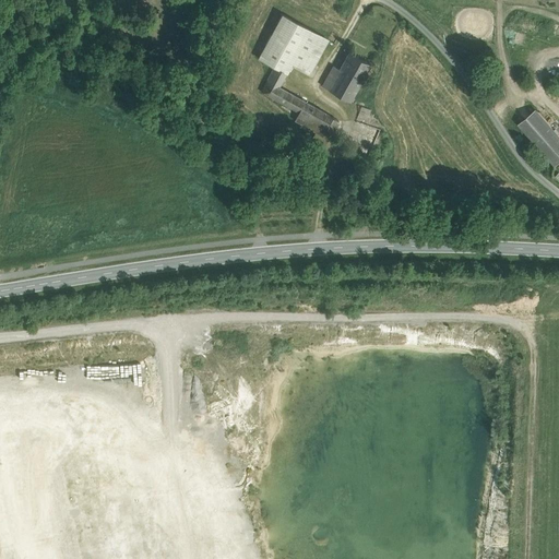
[(104,4),(97,0),(87,0),(84,6),(98,14),(104,4)]
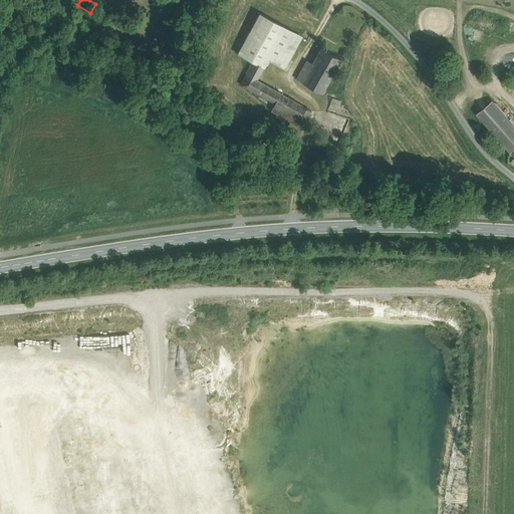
[(259,14),(238,55),(253,62),(274,22),(259,14)]
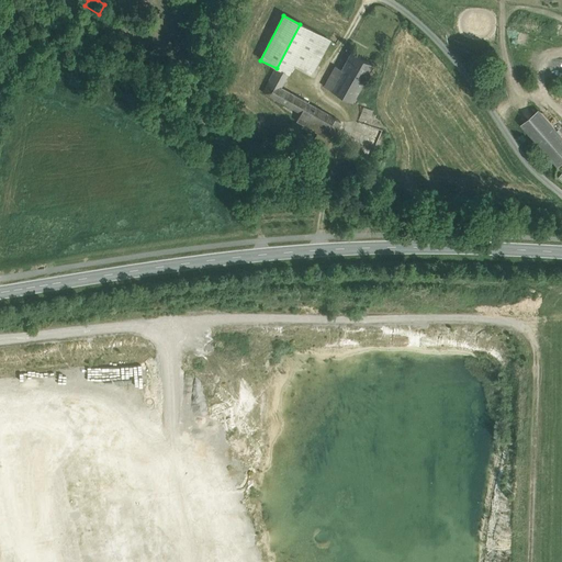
[(329,41),(300,24),(277,68),(289,75),(295,63),(313,71),(329,41)]
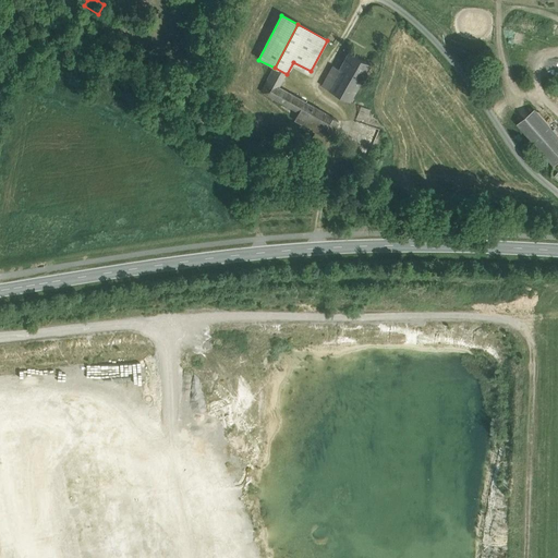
[(510,33),(509,45),(532,47),(532,35),(510,33)]
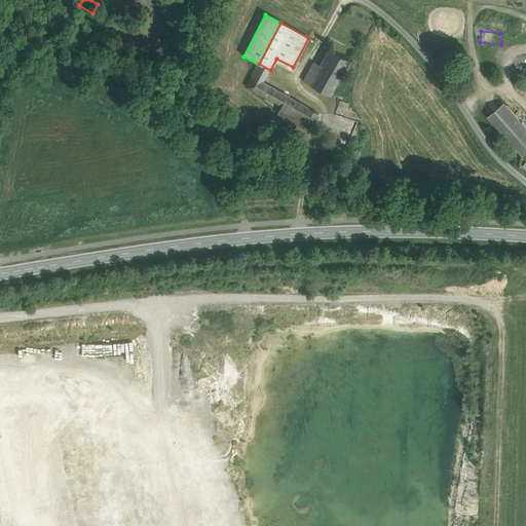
[(349,61),(329,49),(321,64),(341,75),(349,61)]
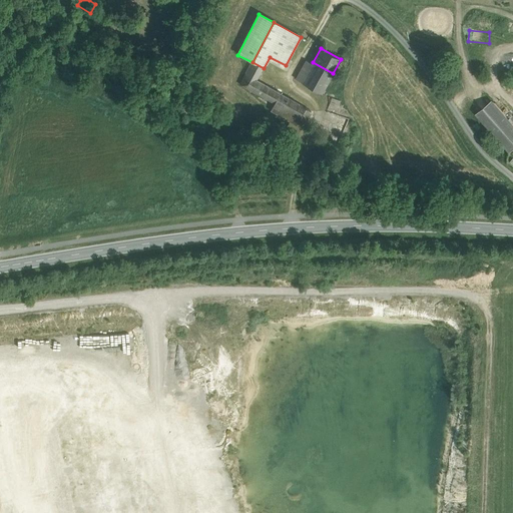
[(512,64),(512,54),(501,54),(500,64),(512,64)]
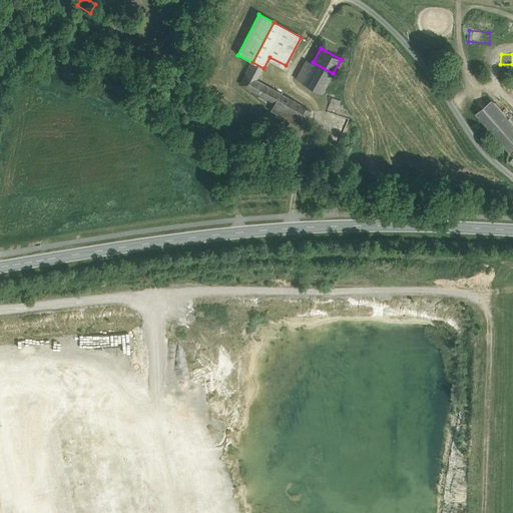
[(333,73),(313,62),(312,64),(307,61),(298,79),(302,83),(322,94),(333,73)]
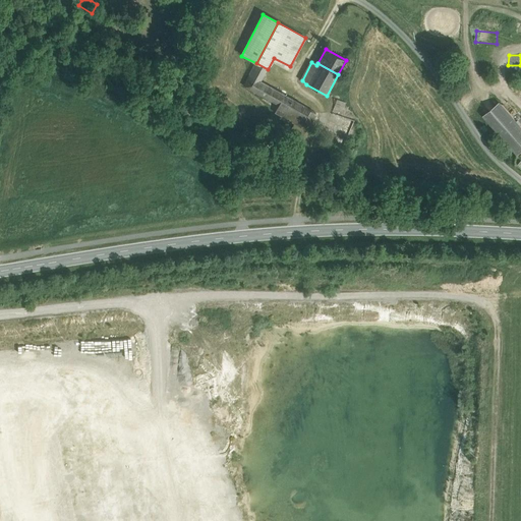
[(268,69),(256,63),(249,77),(254,80),(254,79),(261,82),(268,69)]
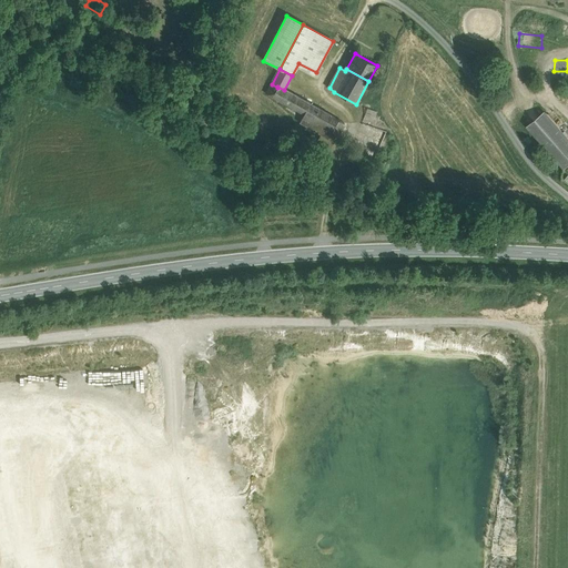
[(277,88),(272,84),(266,94),(272,98),(277,88)]
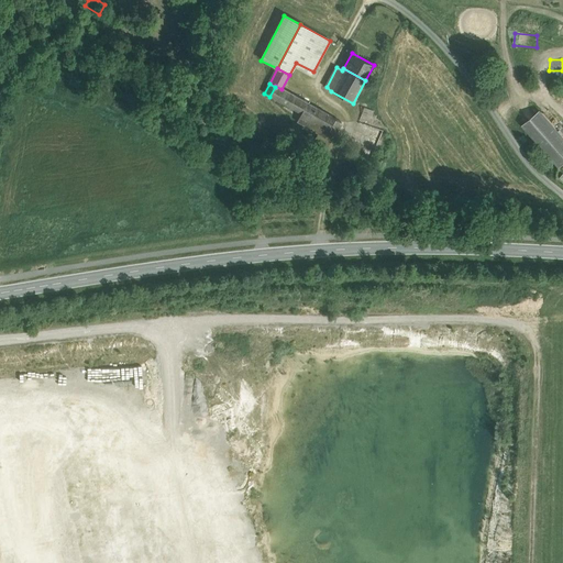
[(282,89),(275,86),(275,87),(269,97),(310,119),(316,108),(282,89)]
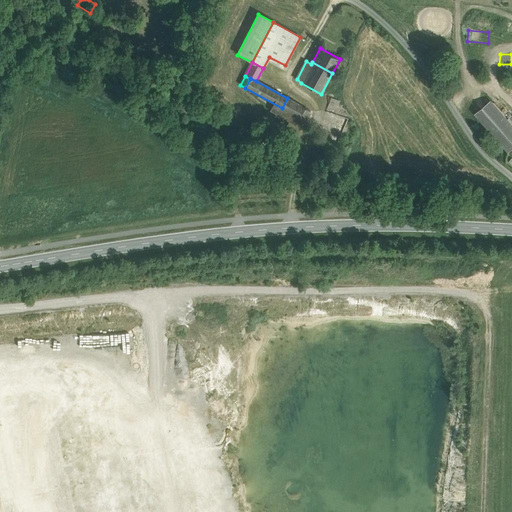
[(298,105),(287,98),(282,108),(278,115),(289,121),(298,105)]
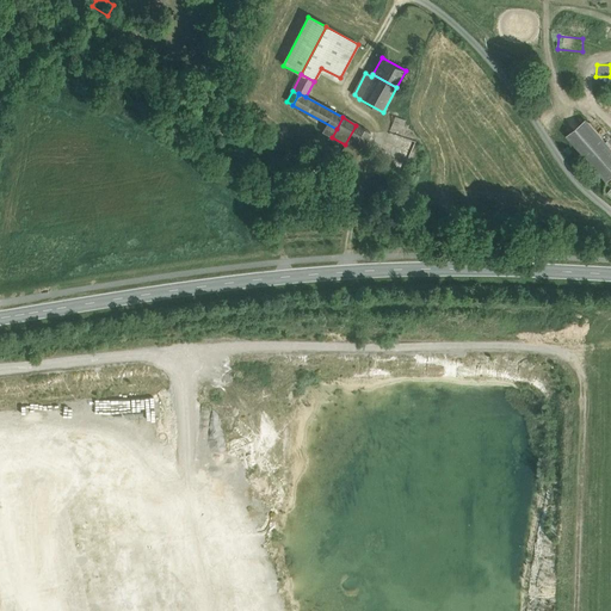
[(392,128),(402,131),(406,121),(395,117),(392,128)]
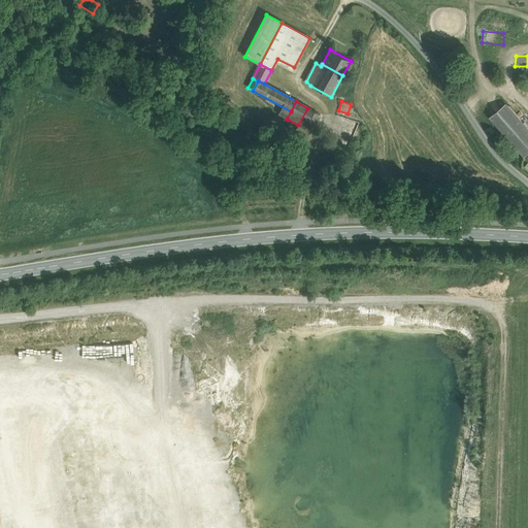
[(527,152),(527,129),(506,103),(490,117),(524,156),(527,152)]
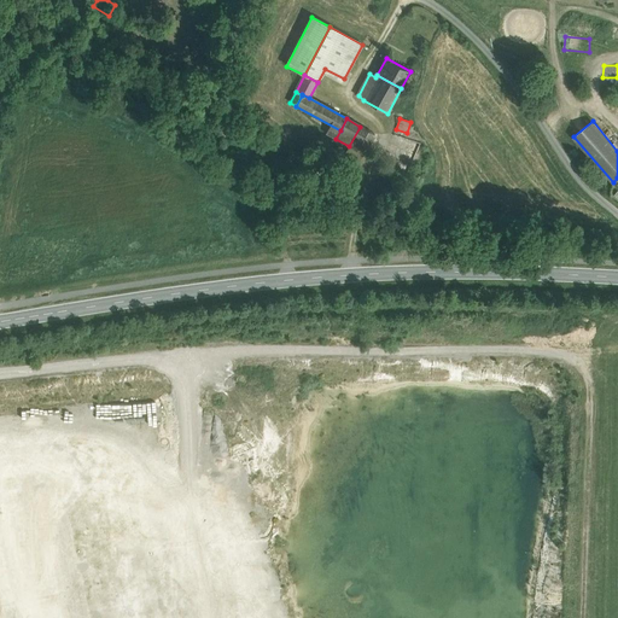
[(349,146),(345,155),(360,163),(374,135),(360,127),(349,146)]
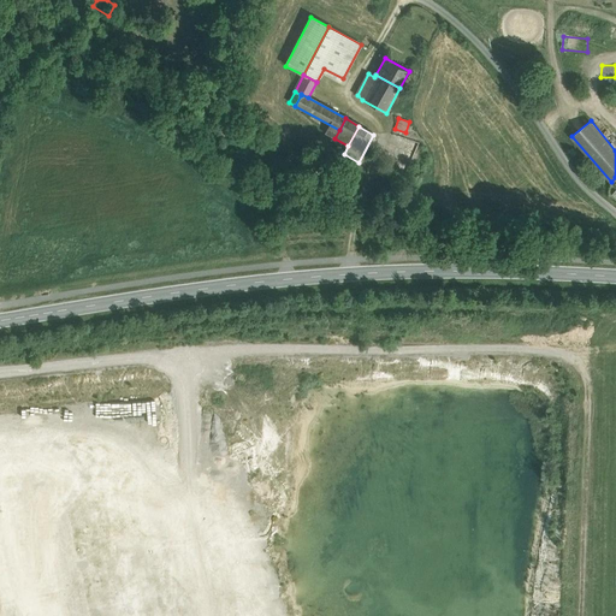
[(394,134),(386,152),(413,161),(419,142),(394,134)]
